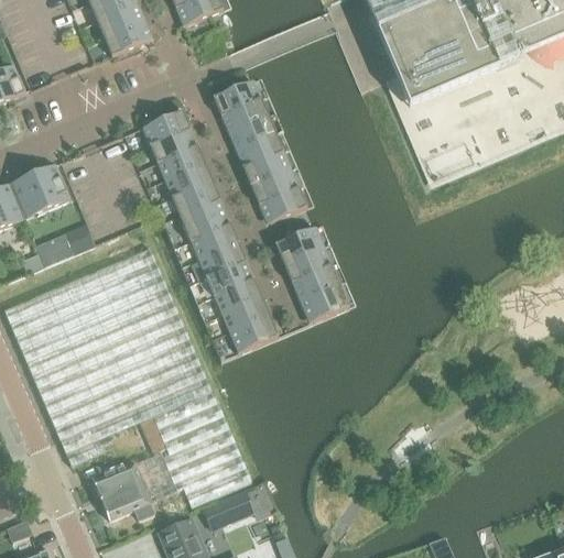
[(95,0),(89,2),(97,21),(138,3),(137,2),(133,4),(131,0),(95,0)]
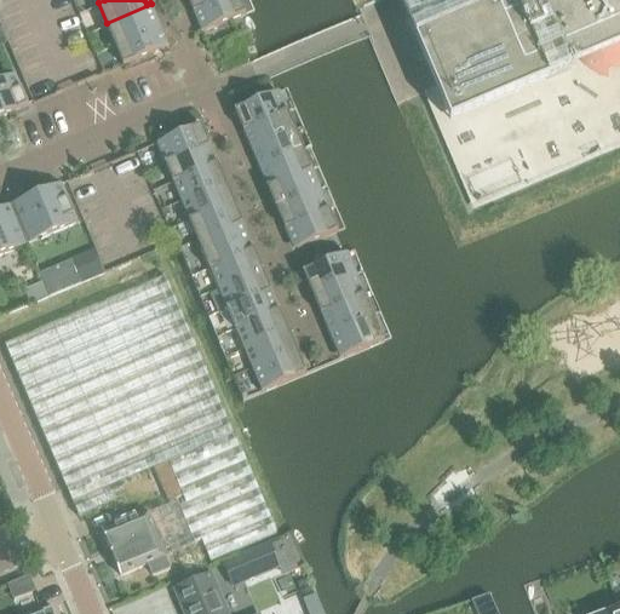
[(212,0),(193,9),(201,29),(246,10),(241,0),(212,0)]
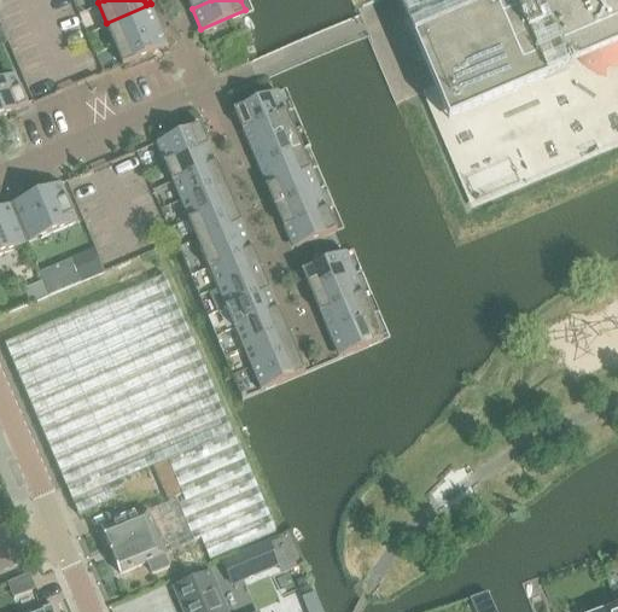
[(398,0),(400,4),(448,117),(448,118),(513,91),(514,91),(544,77),(569,66),(581,62),(587,66),(595,71),(606,76),(606,66),(612,68),(617,66),(617,0),(398,0)]
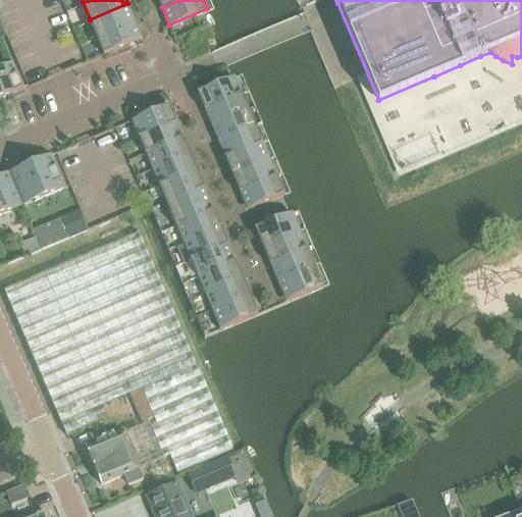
[(134,19),(127,3),(90,19),(96,35),(134,19)]
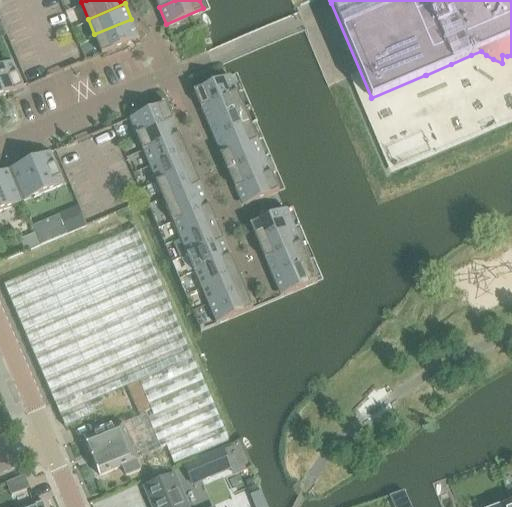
[(131,19),(94,34),(102,51),(138,35),(131,19)]
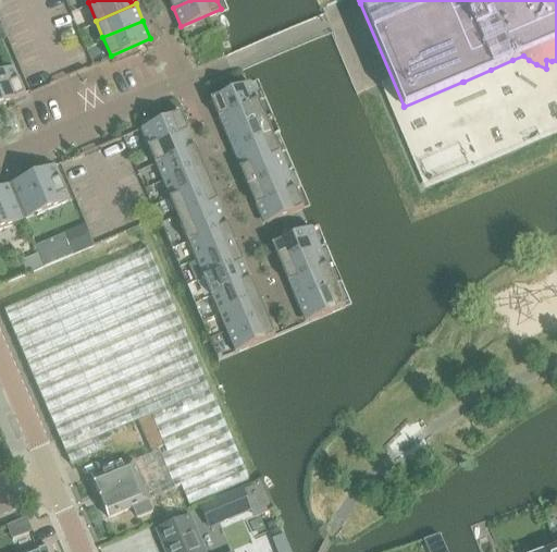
[(13,63),(0,69),(0,101),(25,92),(13,63)]
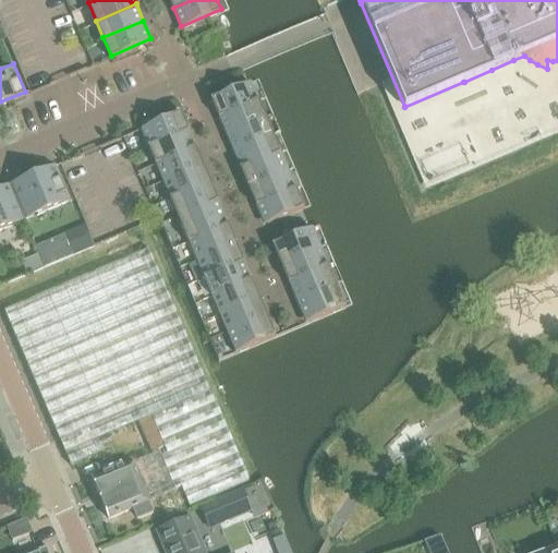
[(251,79),(247,81),(210,96),(218,115),(258,97),(251,79)]
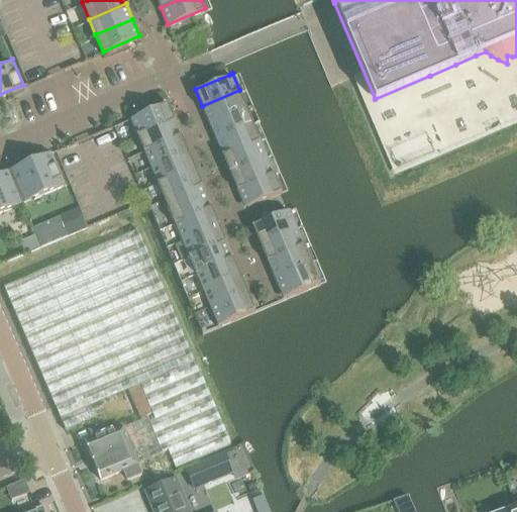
[(246,106),(239,90),(202,106),(209,121),(246,106)]
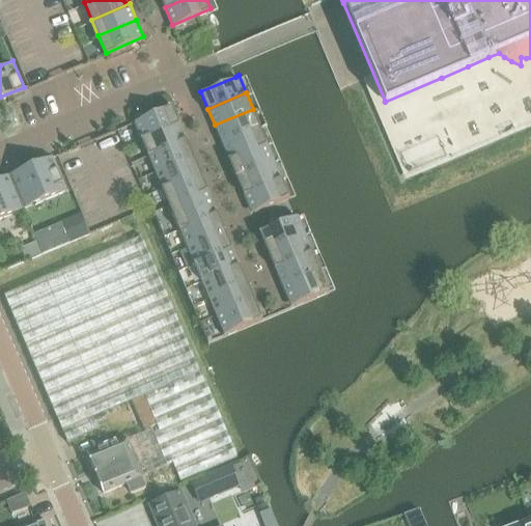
[(172,104),(134,119),(141,137),(179,121),(172,104)]
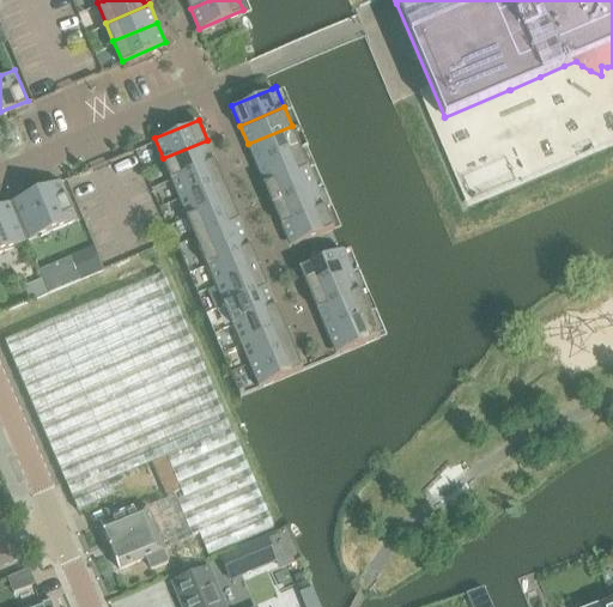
[(299,144),(292,126),(248,144),(255,163),(299,144)]
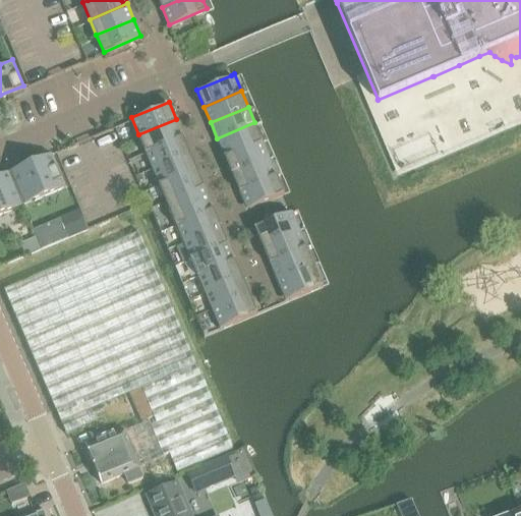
[(182,134),(176,119),(138,134),(145,151),(182,134)]
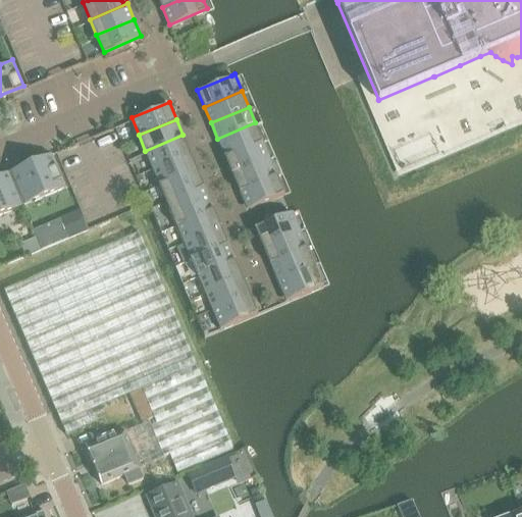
[(262,140),(255,122),(217,139),(218,140),(221,138),(228,154),(262,140)]
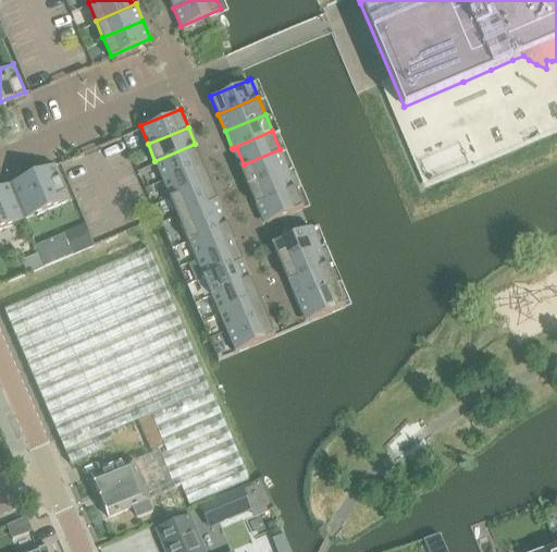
[(202,160),(195,144),(155,161),(162,178),(202,160)]
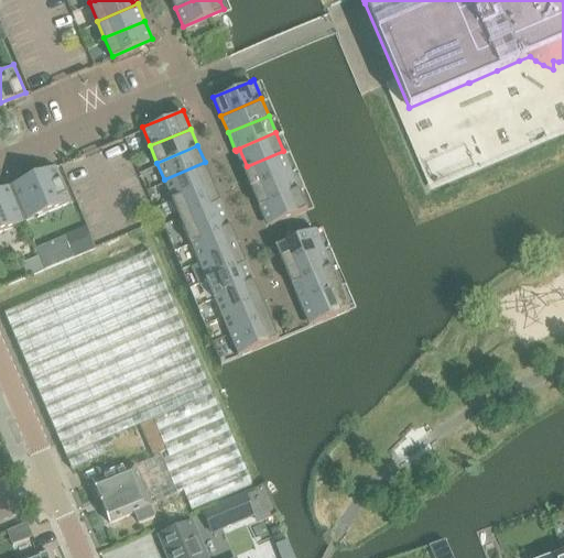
[(283,151),(247,166),(255,184),(291,168),(283,151)]
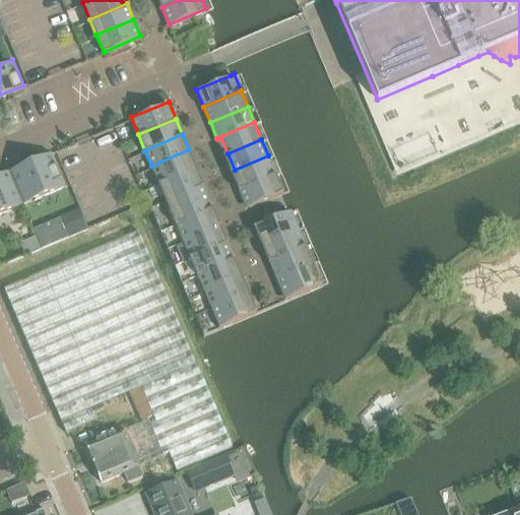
[(186,152),(189,151),(189,149),(151,166),(158,183),(192,169),(186,152)]
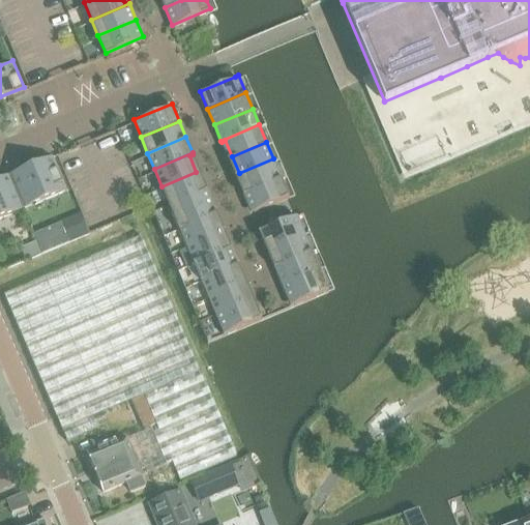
[(52,154),(9,172),(23,206),(66,187),(52,154)]
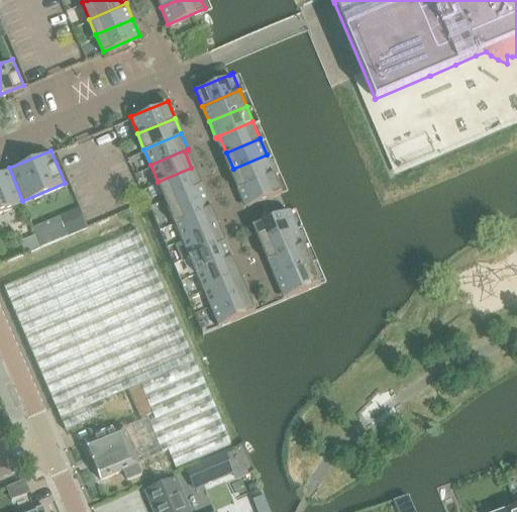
[(267,155),(233,169),(240,186),(274,172),(267,155)]
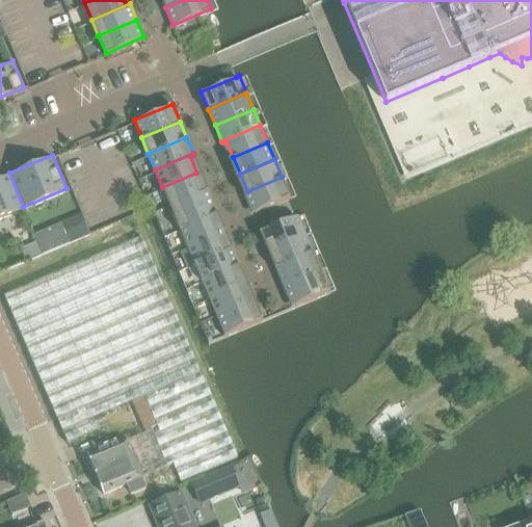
[(9,173),(0,176),(0,216),(23,207),(9,173)]
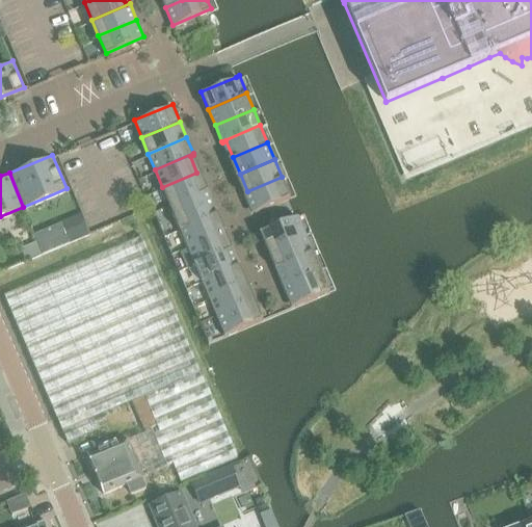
[(196,173),(162,187),(169,204),(204,189),(196,173)]
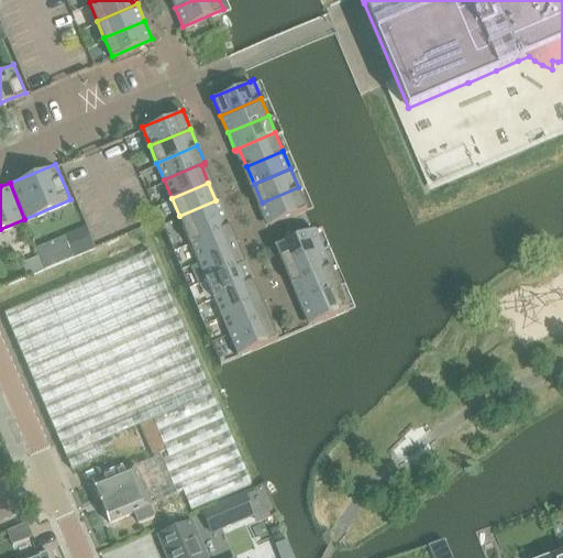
[(298,187),(262,203),(271,222),(307,207),(298,187)]
